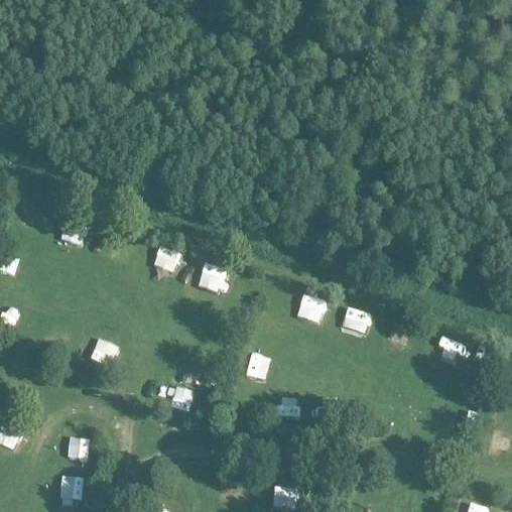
[(153,251),(150,260),(173,269),(176,260),(153,251)]
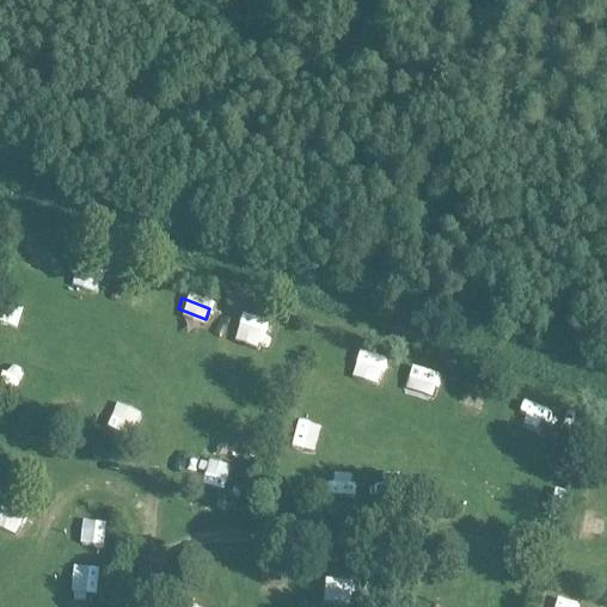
[(0,332),(14,338),(23,312),(0,305),(0,332)]
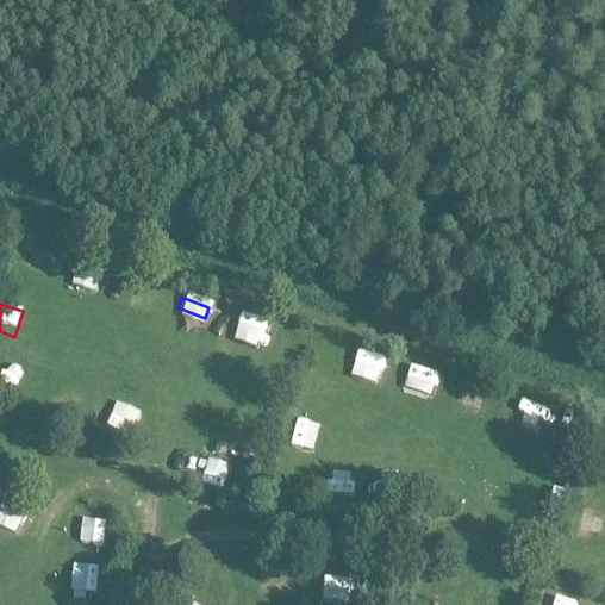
[(356,347),(350,370),(381,379),(388,356),(356,347)]
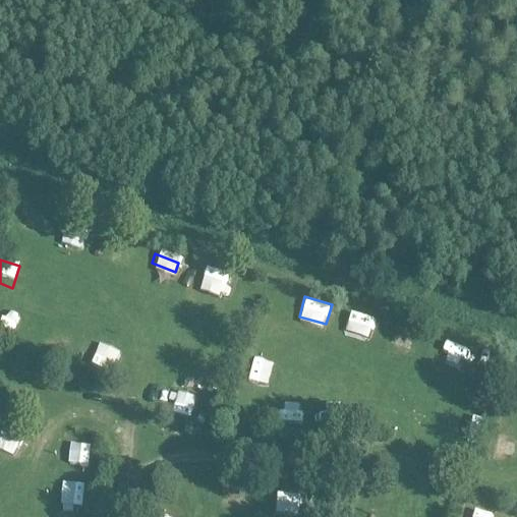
[(353,317),(346,335),(364,342),(371,324),(353,317)]
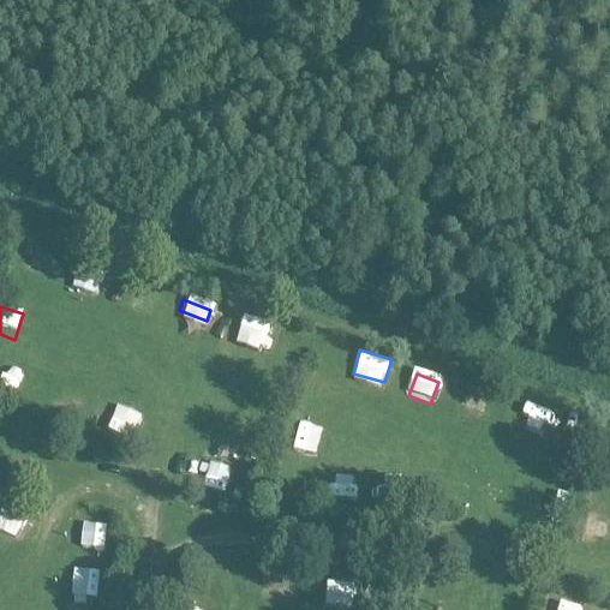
[(0,394),(13,399),(18,387),(0,380),(0,394)]
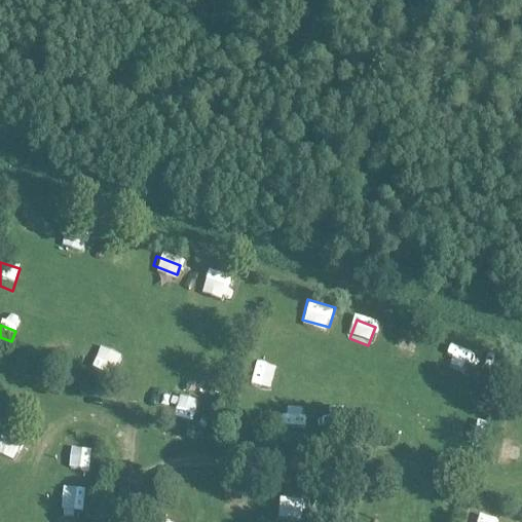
[(33,342),(30,351),(52,359),(56,350),(33,342)]
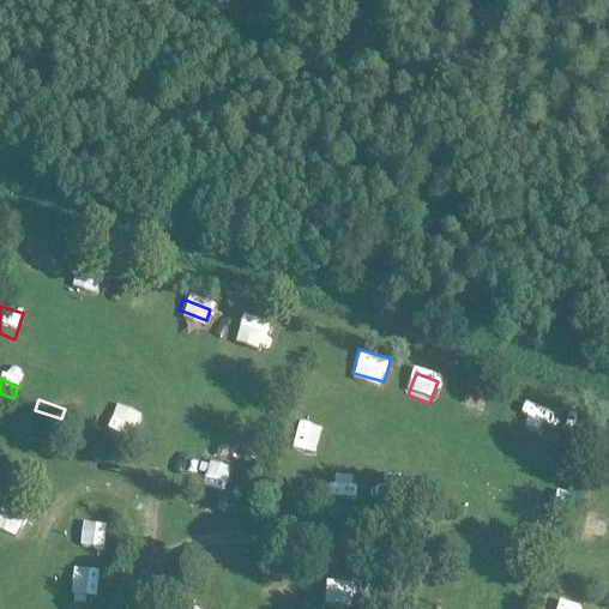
[(553,421),(556,408),(524,399),(520,412),(553,421)]
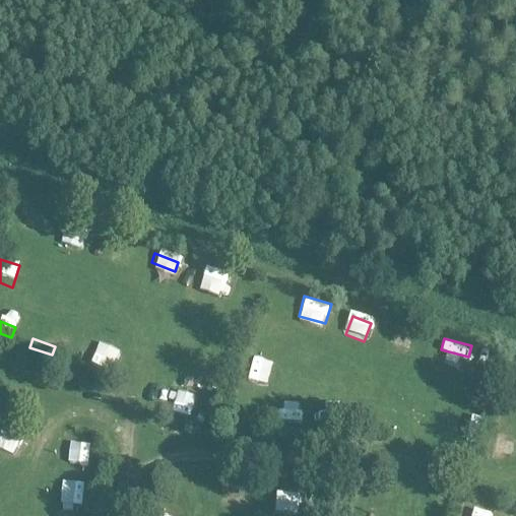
[(245,388),(256,391),(262,367),(252,364),(245,388)]
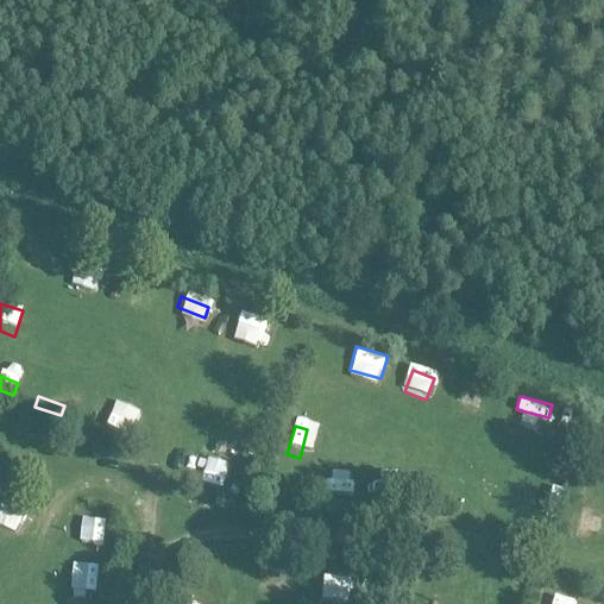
[(250,436),(243,455),(257,460),(264,442),(250,436)]
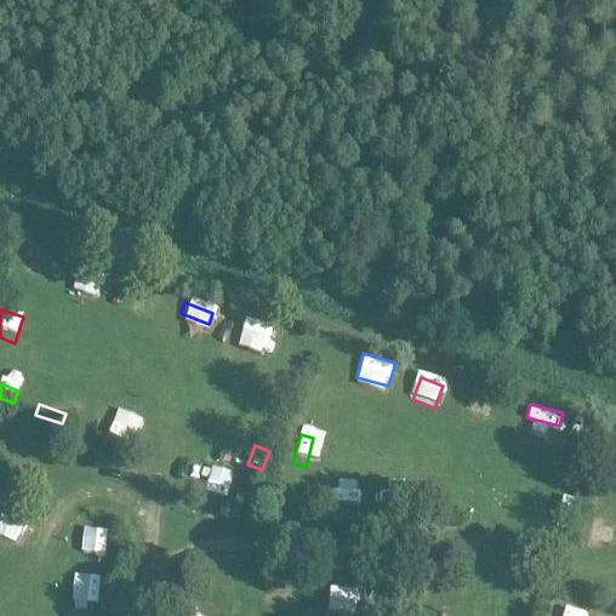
[(355,509),(358,495),(328,491),(325,506),(355,509)]
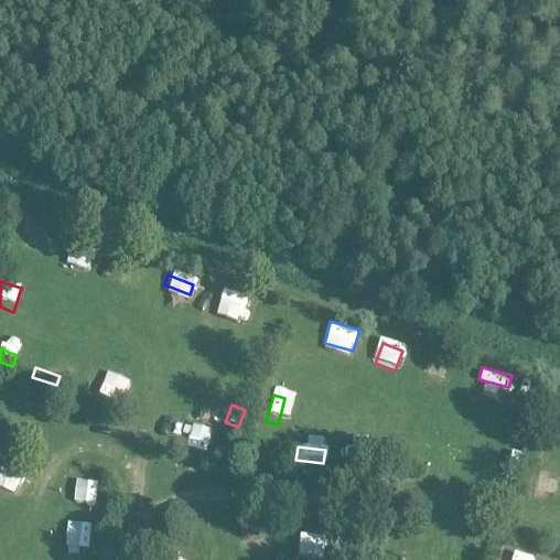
[(491,463),(492,474),(516,471),(515,460),(491,463)]
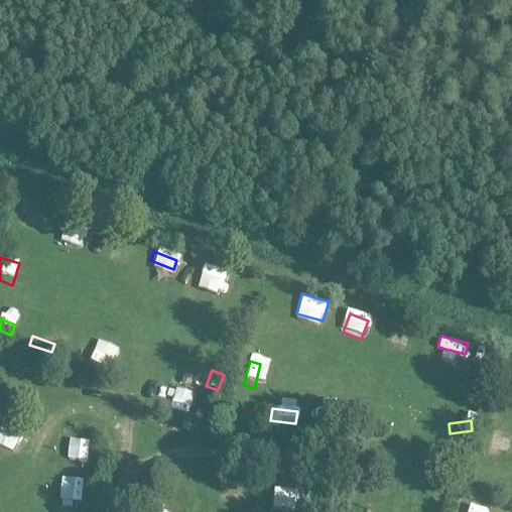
[(72,437),(69,460),(93,463),(95,440),(72,437)]
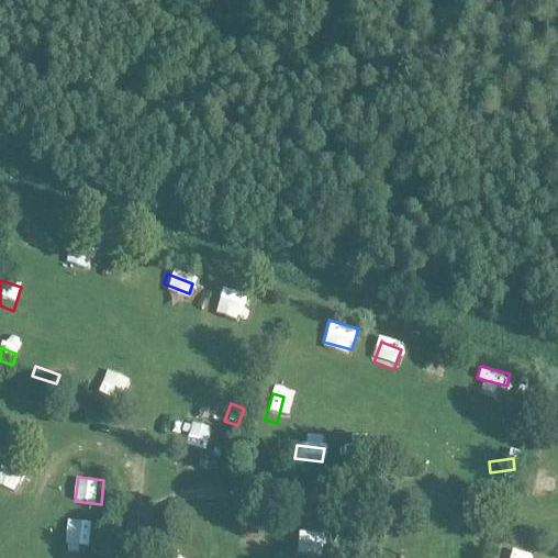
[(69,523),(67,540),(88,544),(91,526),(69,523)]
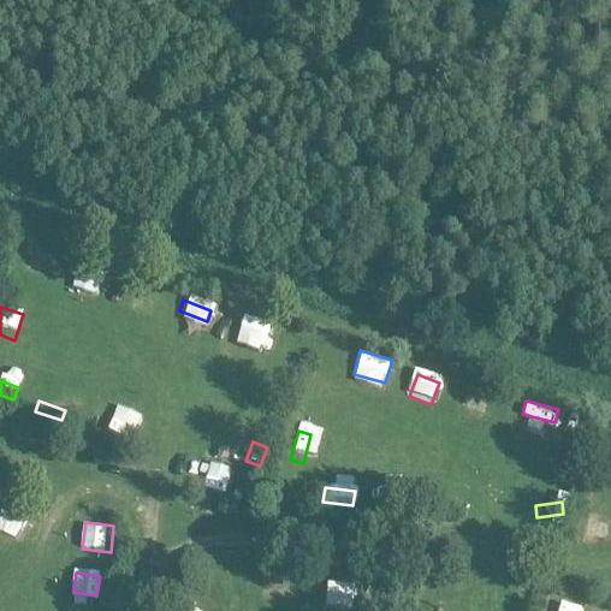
[(354,597),(355,583),(322,580),(321,593),(354,597)]
